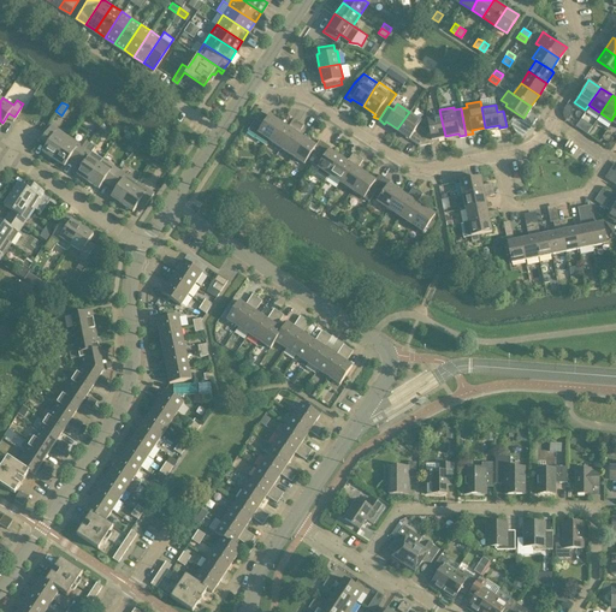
[(397,129),(420,143),(422,126),(419,123),(421,119),(409,112),(397,129)]
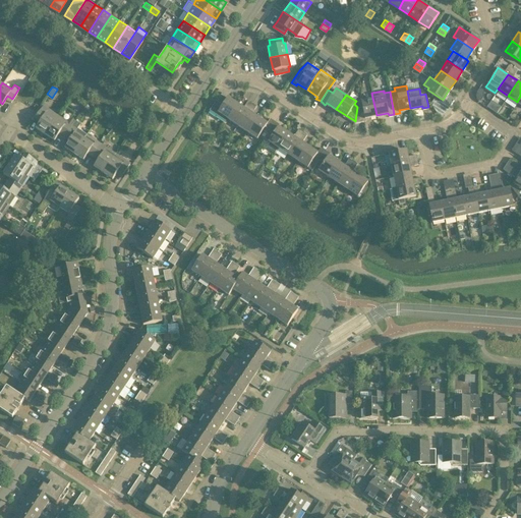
[(228,118),(237,103),(228,97),(226,99),(222,96),(218,102),(216,101),(210,110),(216,114),(218,112),(228,118)]
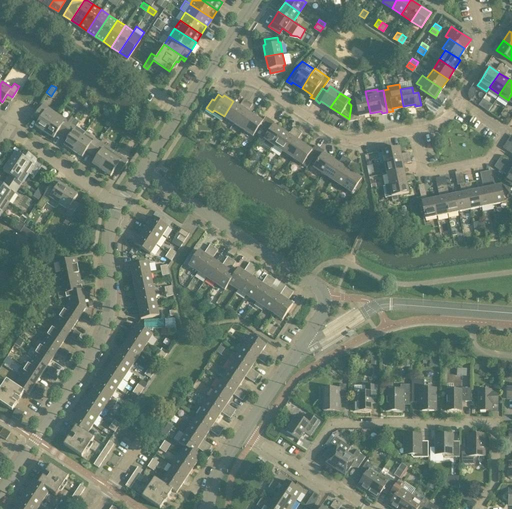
[(240,102),(245,105),(248,99),(244,96),(240,102)]
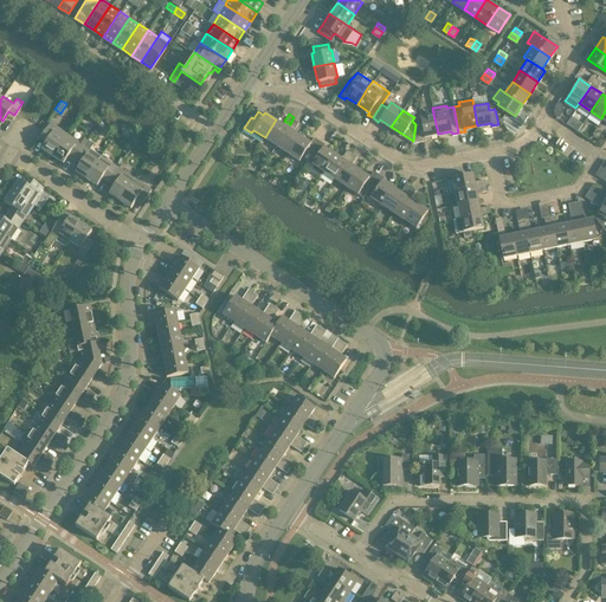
[(438,134),(433,114),(420,116),(421,123),(417,124),(416,124),(413,141),(413,142),(425,140),(425,136),(438,134)]
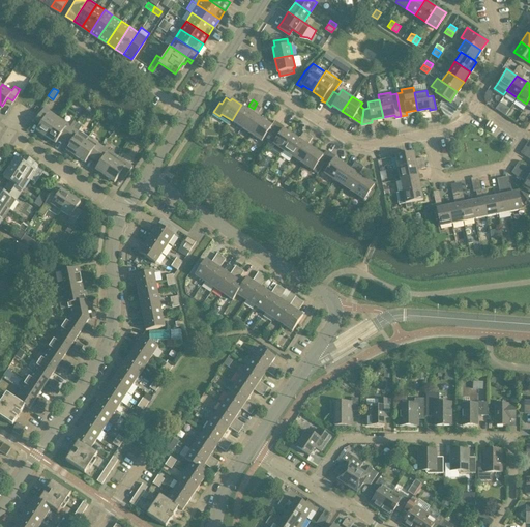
[(252,111),(241,105),(232,120),(241,126),(252,111)]
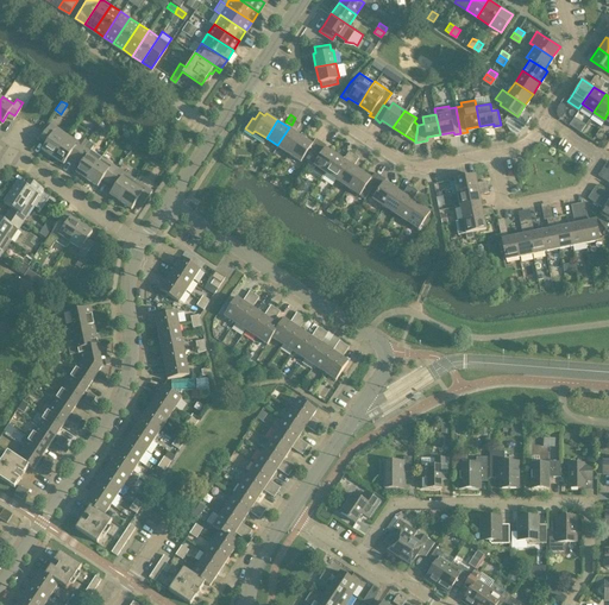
[(42,133),(41,136),(46,140),(42,147),(52,155),(64,137),(68,132),(57,125),(50,121),(42,133)]
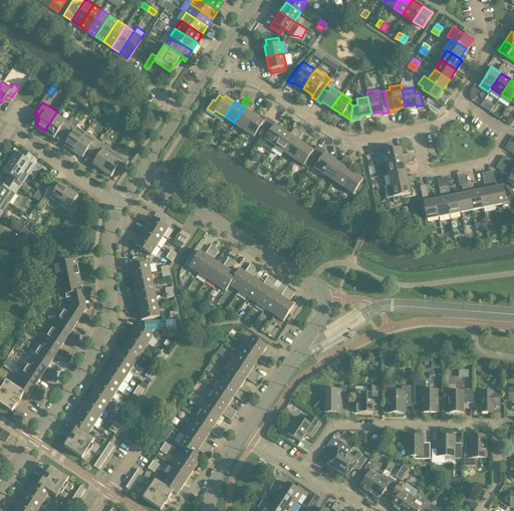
[(244,129),(254,113),(244,107),(234,122),(244,129)]
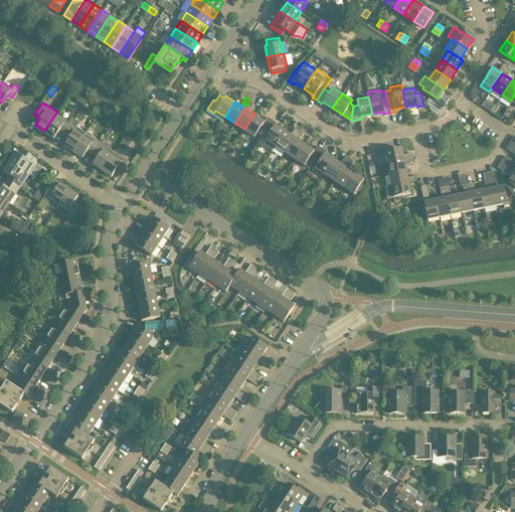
[(54,116),(44,131),(53,137),(58,131),(63,134),(64,132),(71,122),(74,118),(69,114),(66,118),(57,112),(54,116)]
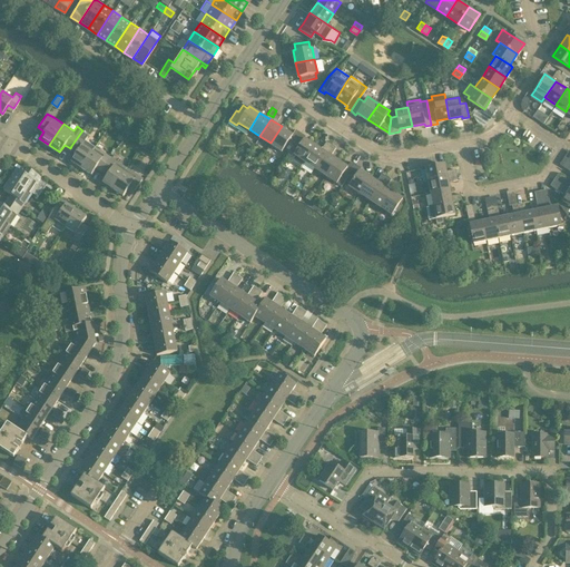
[(292,134),(282,126),(271,143),(282,150),(287,140),(293,144),(301,132),(296,128),(292,134)]
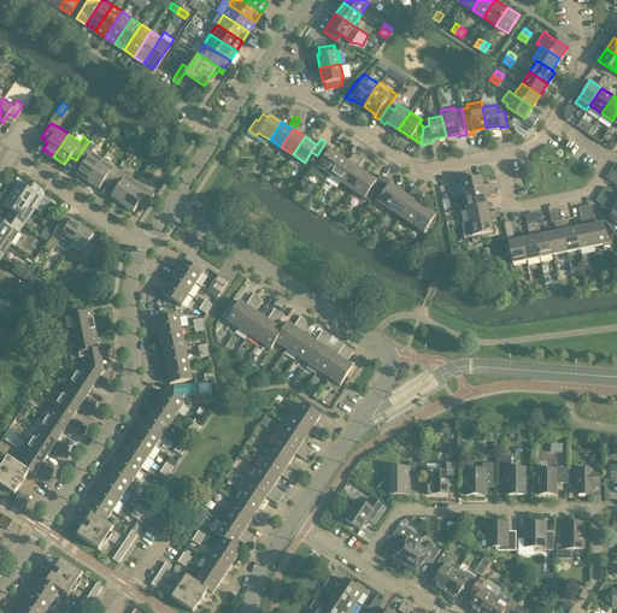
[(76,172),(88,180),(103,157),(92,149),(95,145),(89,141),(77,158),(83,161),(76,172)]
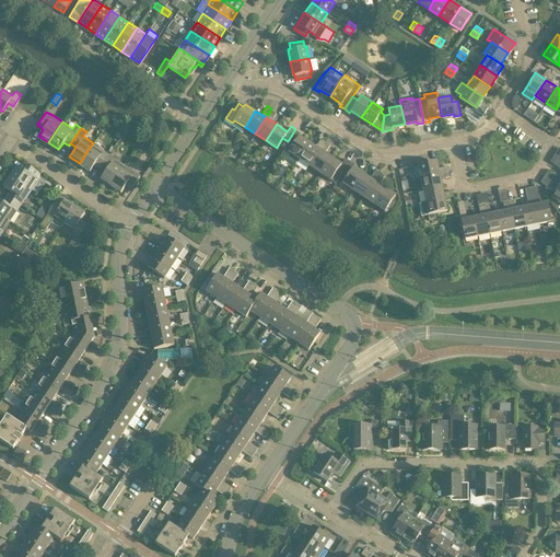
[(295,163),(299,158),(310,141),(299,135),(301,132),(295,129),(288,141),(292,144),(284,155),(295,163)]
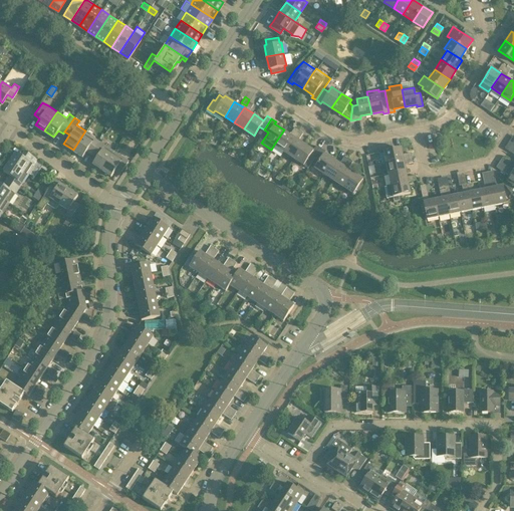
[(291,131),(295,134),(299,129),(294,125),(291,131)]
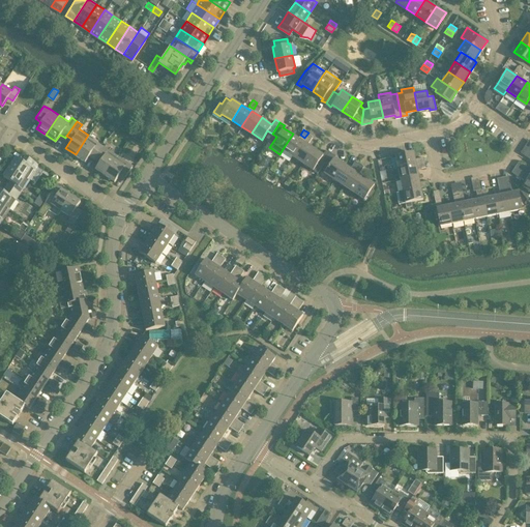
[(147,137),(142,134),(138,139),(143,142),(147,137)]
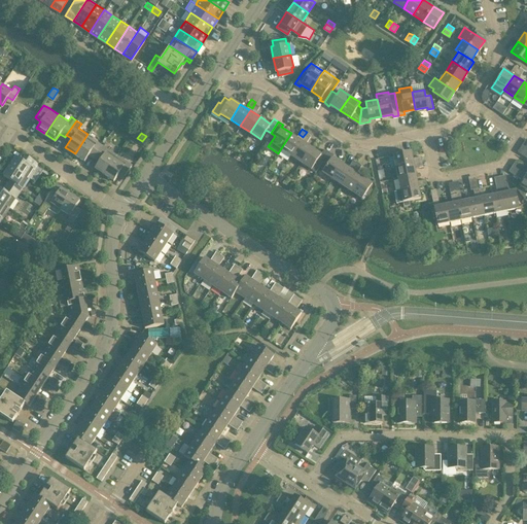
[(302,140),(291,133),(281,148),(291,154),(302,140)]
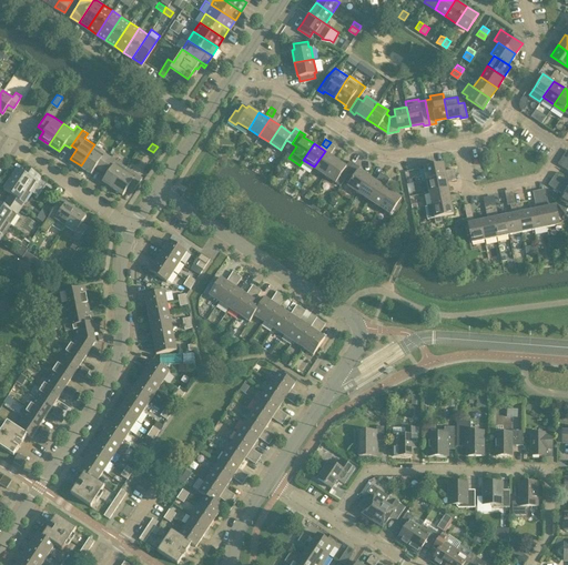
[(97,163),(102,167),(110,155),(104,151),(94,144),(81,165),(91,172),(97,163)]
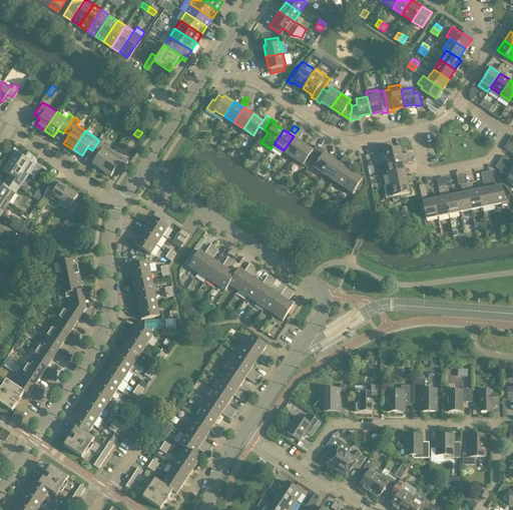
[(503,147),(511,150),(512,145),(512,134),(510,133),(503,147)]
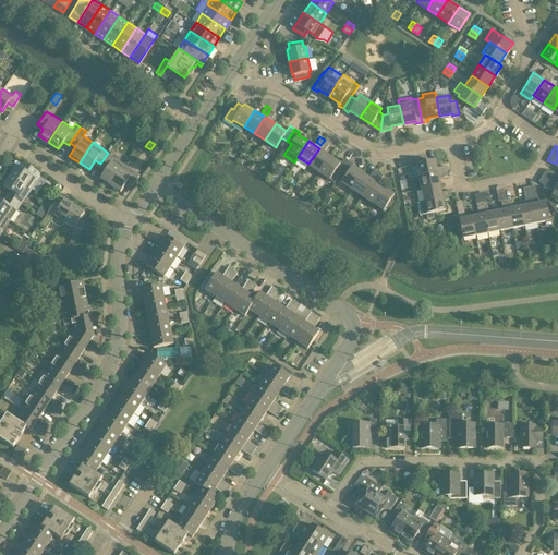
[(318,170),(329,155),(319,148),(308,164),(318,170)]
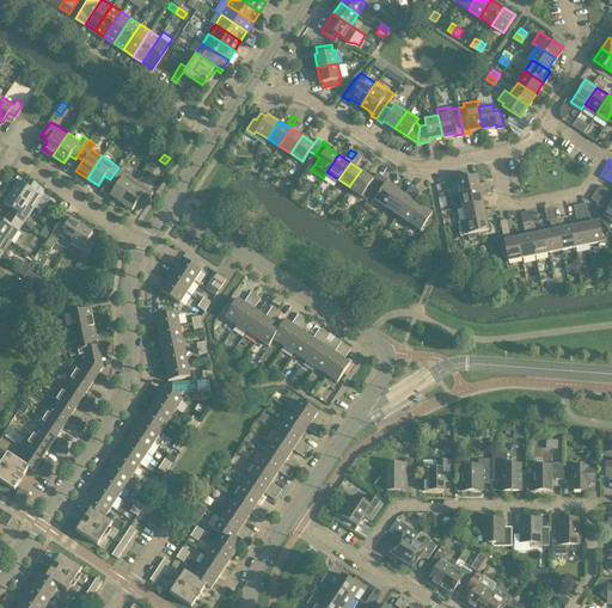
[(110,194),(121,201),(136,178),(118,167),(110,179),(116,183),(110,194)]
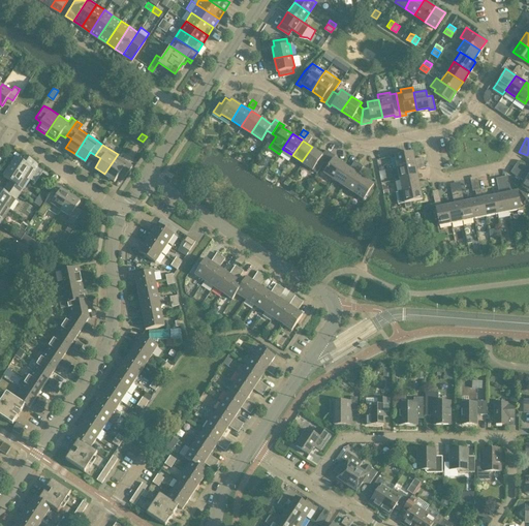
[(312,147),(302,161),(312,168),(317,172),(322,163),(331,151),(325,148),(322,153),(312,147)]
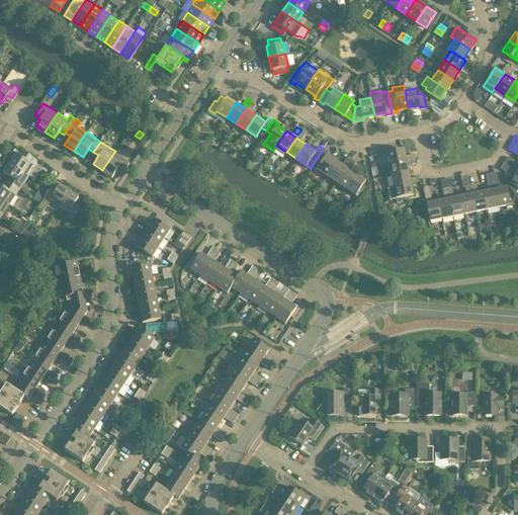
[(407,159),(405,147),(386,151),(389,162),(407,159)]
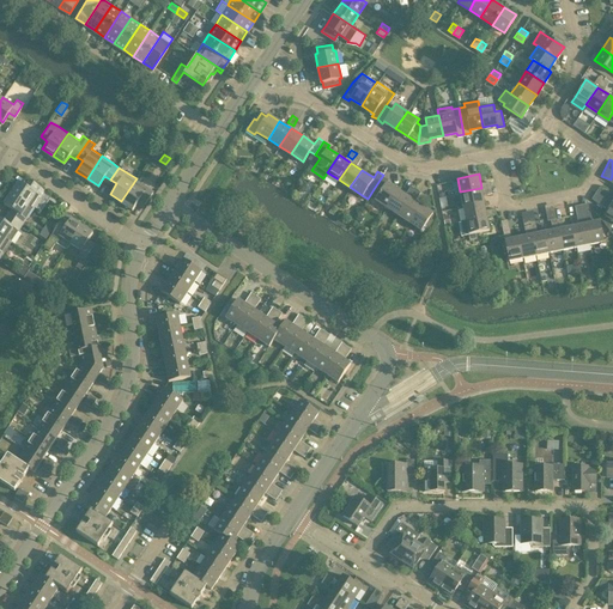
[(387,206),(399,189),(387,181),(388,178),(383,175),(374,189),(378,193),(375,199),(387,206)]
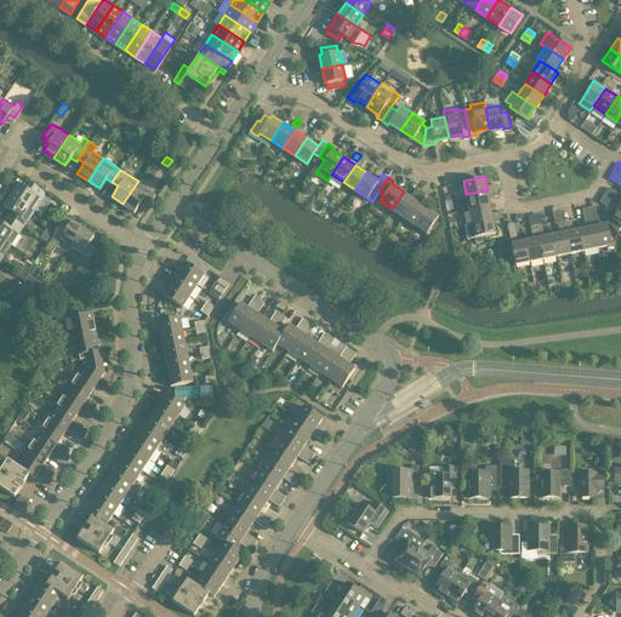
[(45,192),(30,181),(27,187),(18,182),(11,193),(34,209),(45,192)]
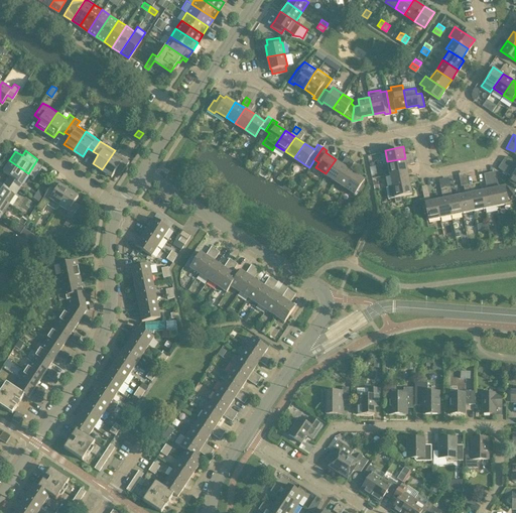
[(129,160),(115,150),(102,169),(111,175),(117,167),(122,170),(129,160)]
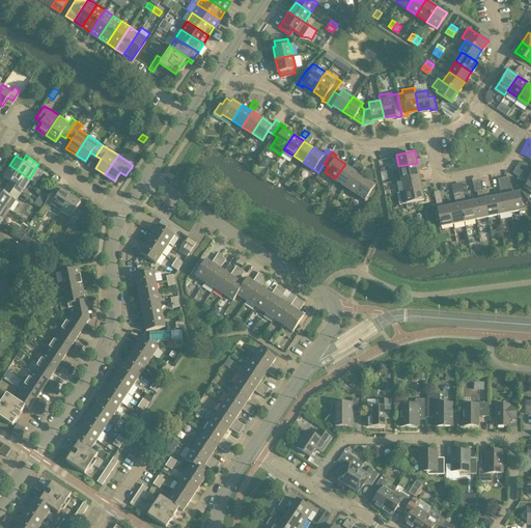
[(352,165),(357,168),(360,163),(356,160),(352,165)]
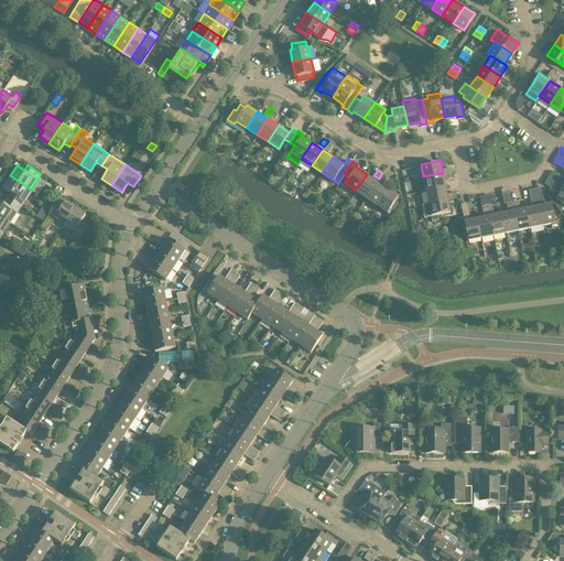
[(548,176),(560,185),(563,180),(551,171),(548,176)]
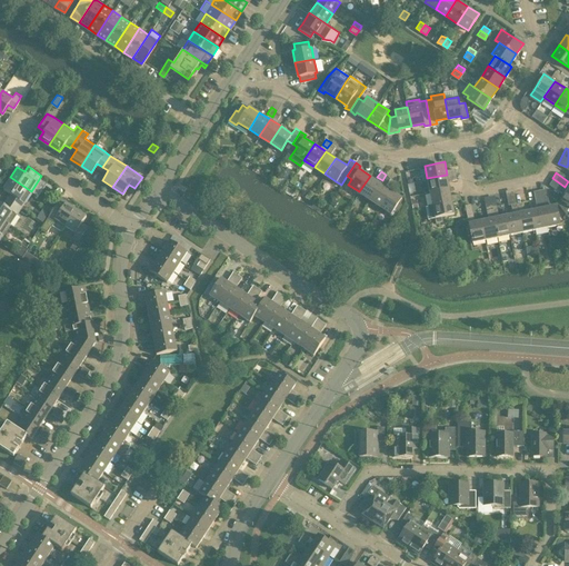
[(449,187),(447,175),(427,178),(430,191),(449,187)]
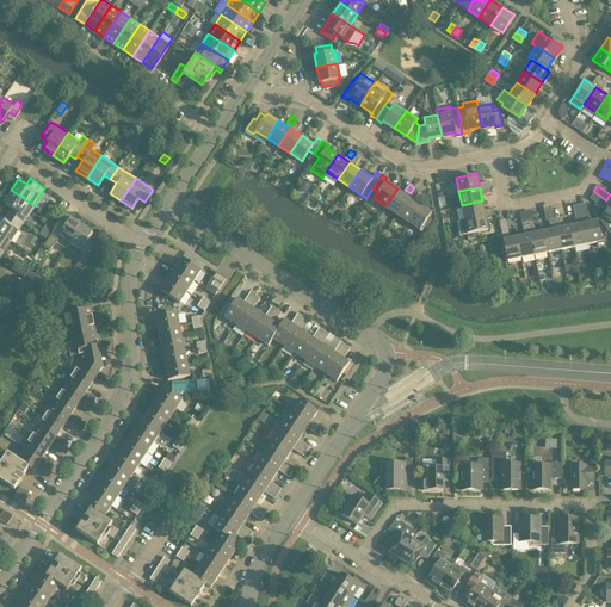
[(408,196),(397,189),(386,205),(396,214),(408,196)]
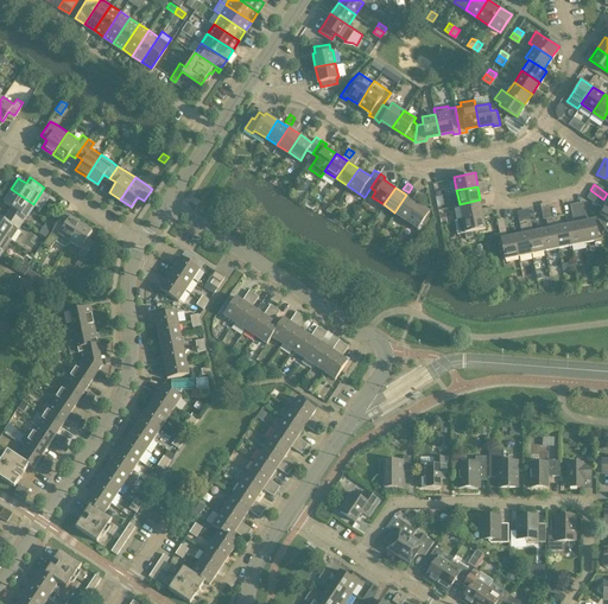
[(11,189),(4,201),(13,207),(10,213),(23,221),(33,204),(11,189)]
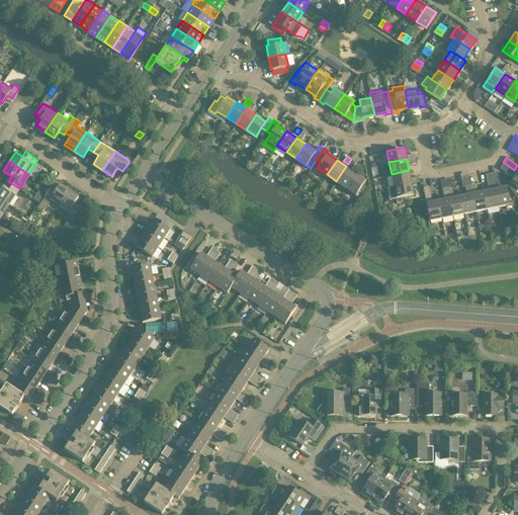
[(512,174),(514,170),(503,162),(500,167),(512,174)]
